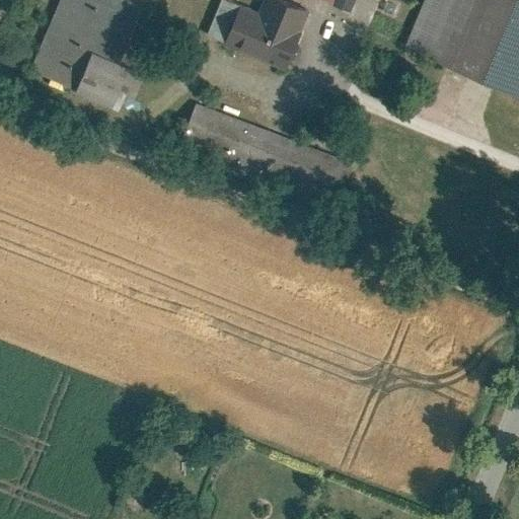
[(119,0),(36,0),(14,55),(105,91),(120,56),(99,48),(119,0)]
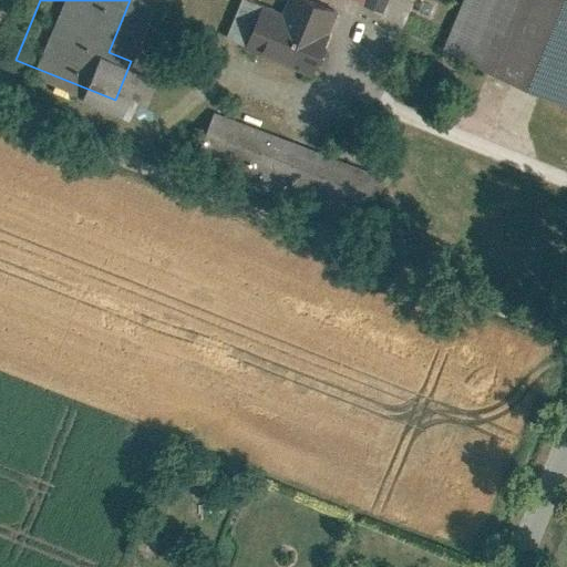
[(333,12),(300,0),(240,0),(226,39),(312,71),(333,12)]
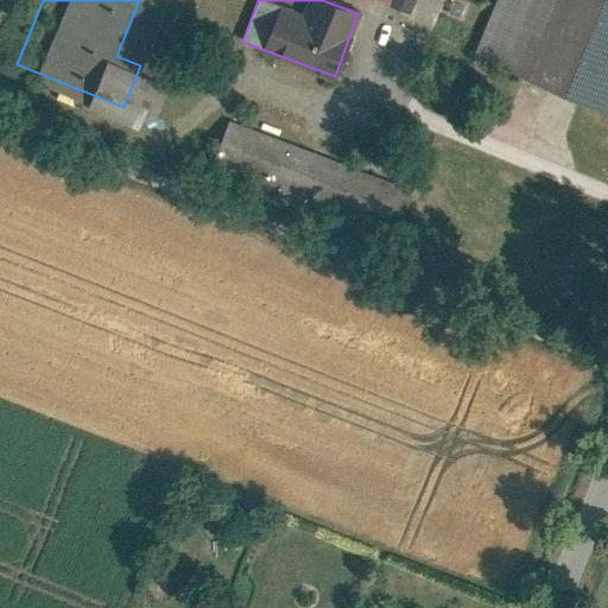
[(388,0),(388,6),(410,11),(412,0),(388,0)]
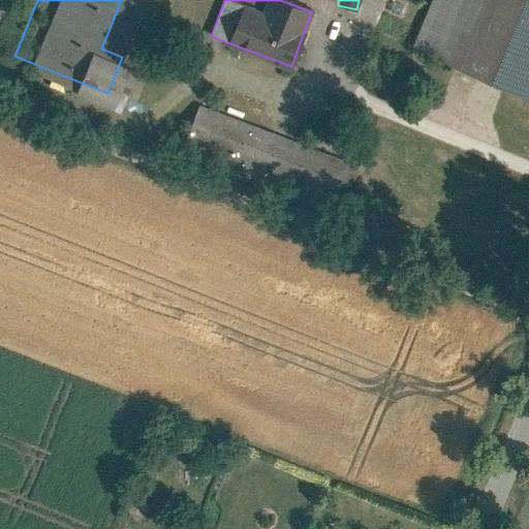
[(528,49),(528,0),(408,0),(395,35),(516,83),(528,49)]
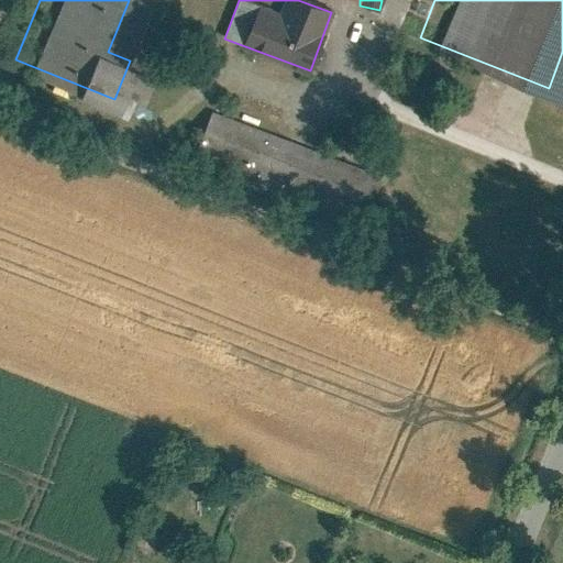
[(309,175),(318,152),(207,109),(194,143),(266,172),(271,161),(309,175)]
